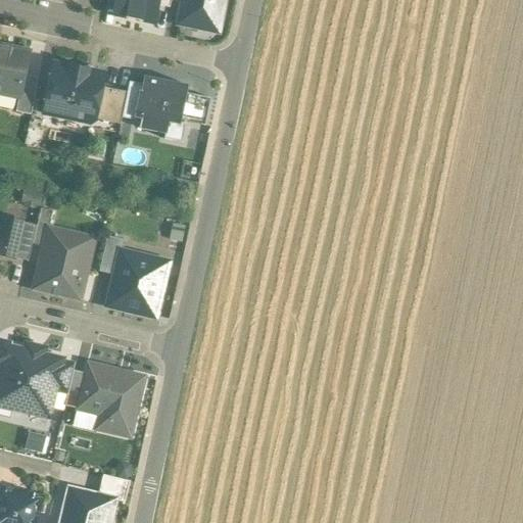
[(116,0),(114,14),(154,22),(157,6),(158,0),(116,0)]
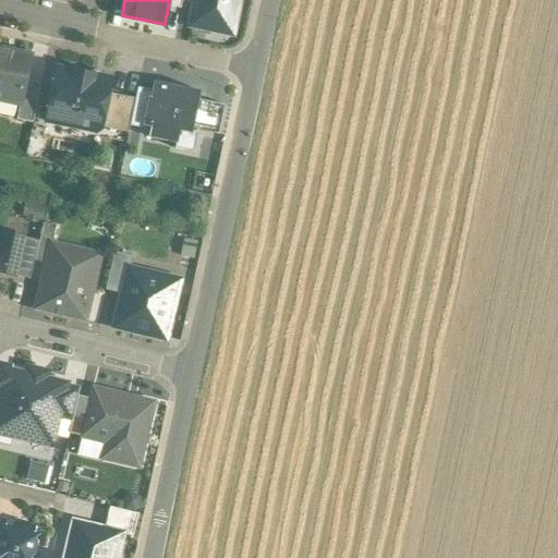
[(239,0),(195,0),(196,0),(192,19),(210,23),(209,28),(228,33),(229,26),(233,27),(239,0)]
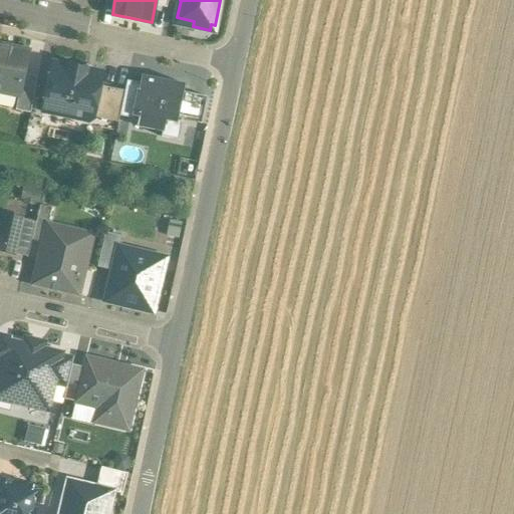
[(28,52),(0,46),(0,91),(18,95),(19,95),(24,75),(28,52)]
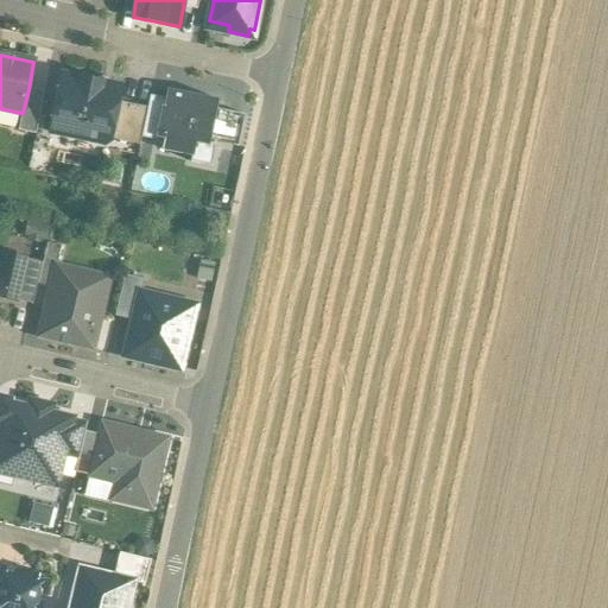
[(119,102),(121,87),(107,83),(102,77),(92,78),(82,73),(77,77),(63,75),(50,132),(105,144),(111,141),(111,139),(119,102)]
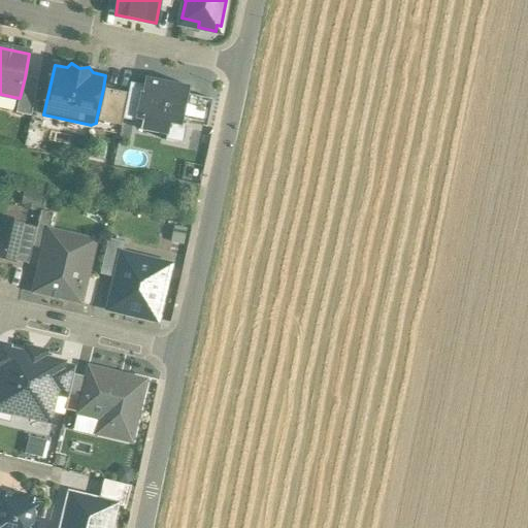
[(38,79),(25,77),(20,98),(19,98),(15,112),(31,116),(38,79)]
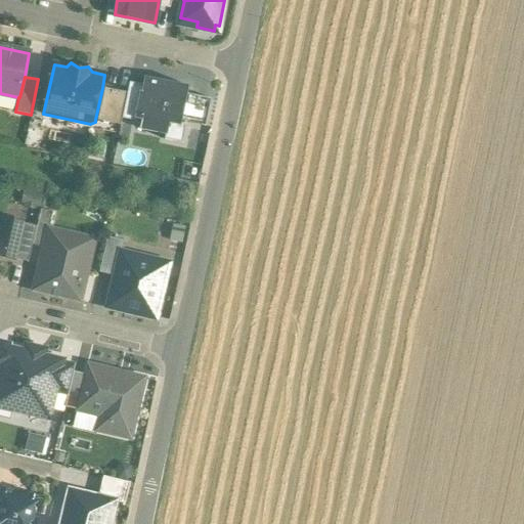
[(188,86),(144,77),(143,86),(136,119),(141,120),(167,126),(180,128),(181,125),(182,119),(187,94),(188,86)]
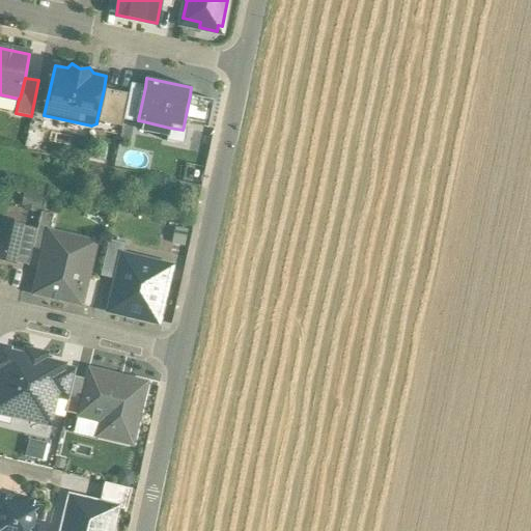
[(138,120),(145,87),(131,84),(129,94),(123,120),(137,123),(138,120)]
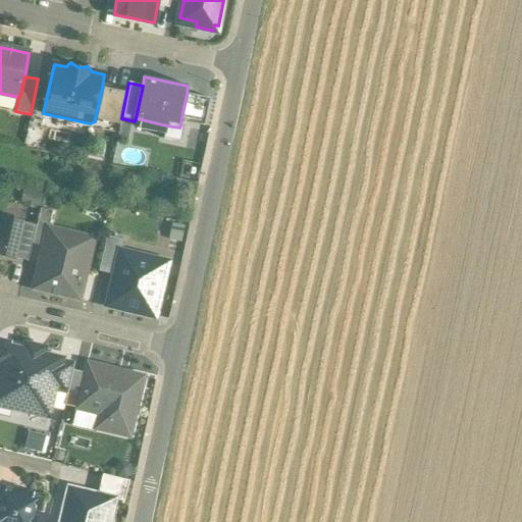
[(126,93),(102,88),(95,119),(119,124),(121,118),(126,93)]
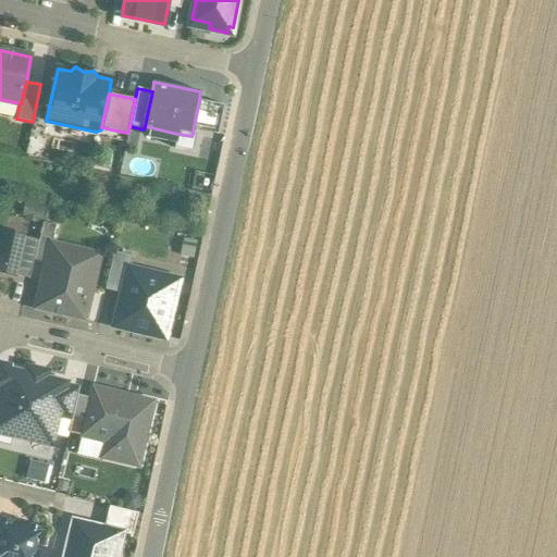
[(224,106),(199,100),(194,126),(220,131),(224,106)]
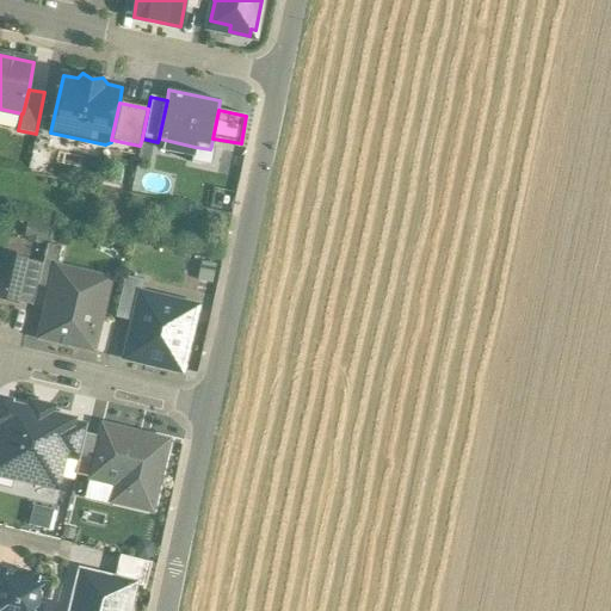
[(195,147),(165,140),(162,152),(192,159),(195,147)]
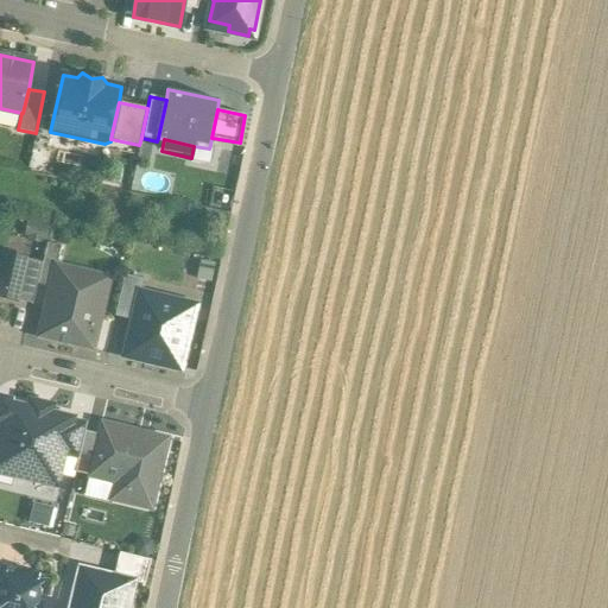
[(191,158),(191,162),(213,166),(216,146),(210,145),(209,149),(194,146),(191,158)]
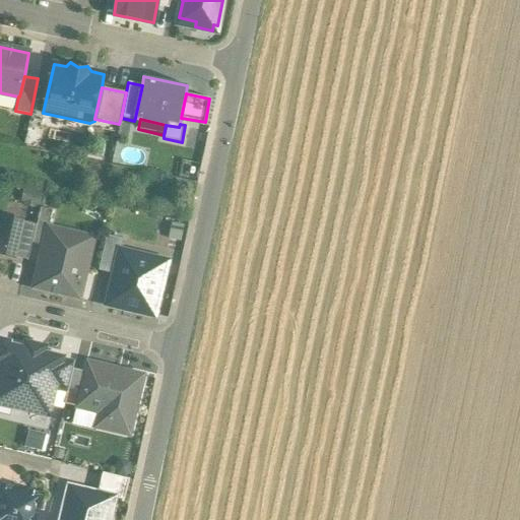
[(52,210),(41,207),(36,224),(31,243),(44,246),(48,228),(52,210)]
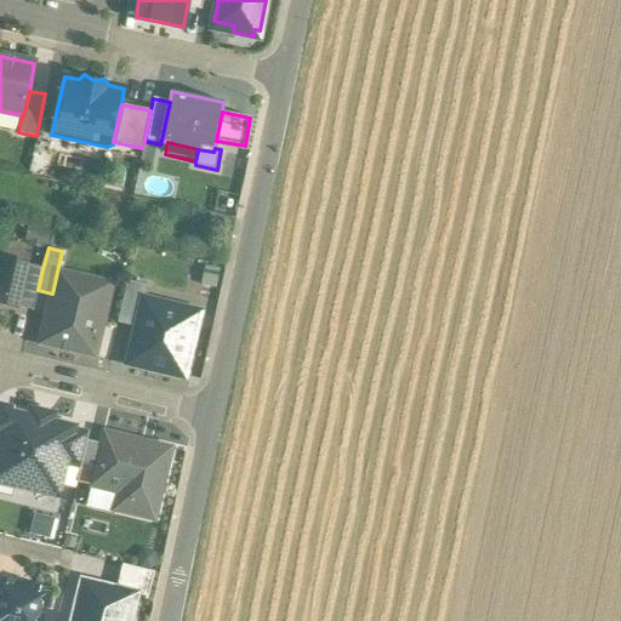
[(27,265),(5,260),(0,280),(0,302),(16,307),(27,265)]
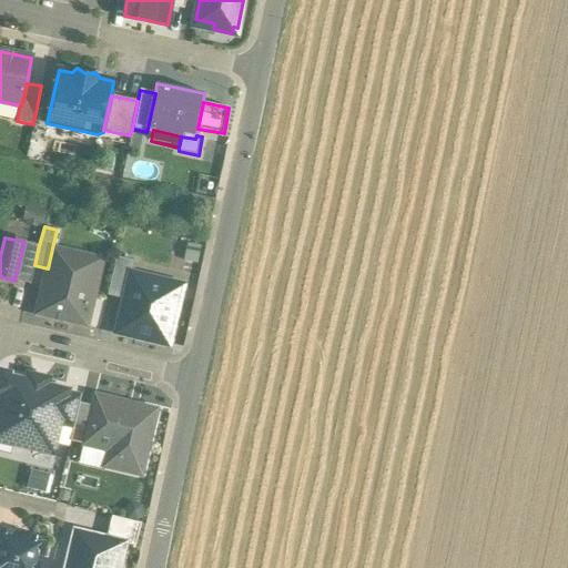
[(39,245),(24,242),(14,281),(30,284),(34,265),(39,245)]
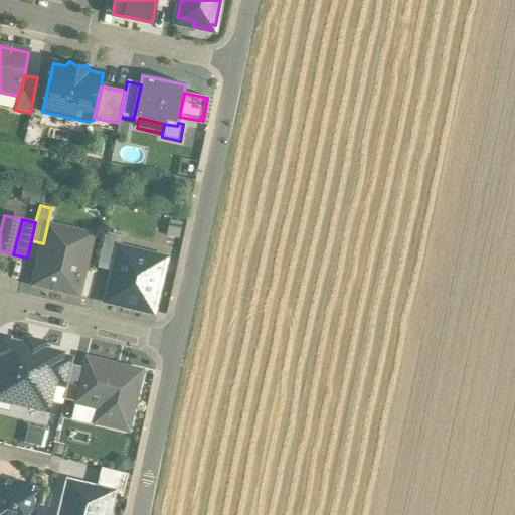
[(79,233),(47,225),(43,243),(33,285),(77,296),(88,253),(75,250),(79,233)]
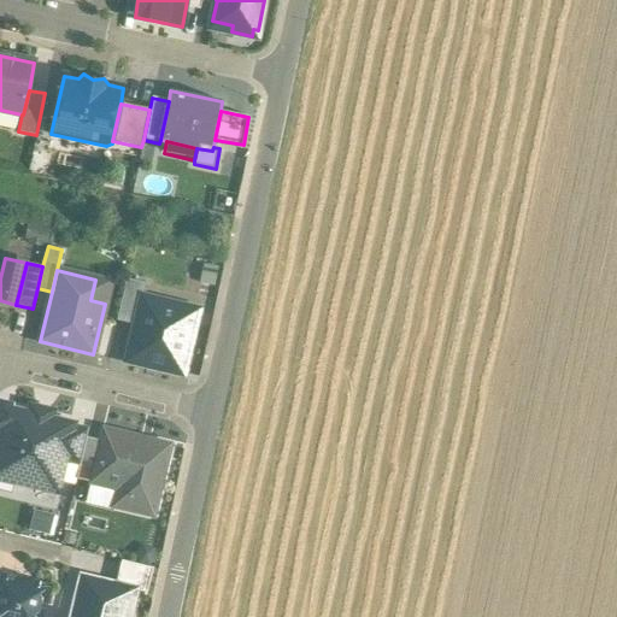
[(142,298),(145,299),(147,285),(127,280),(117,321),(136,325),(142,298)]
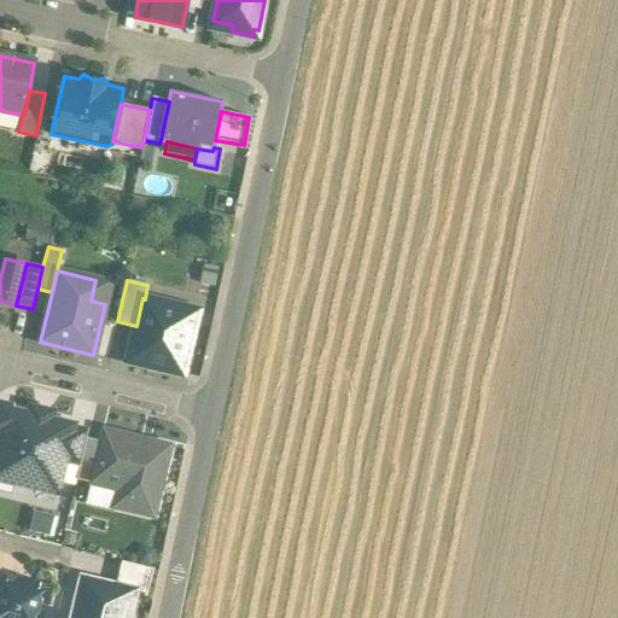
[(143,298),(136,326),(127,362),(184,375),(199,312),(145,299),(143,298)]
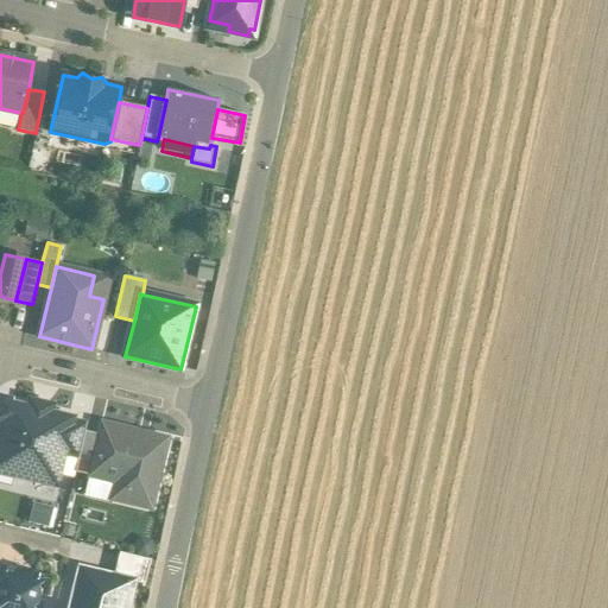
[(0,425),(6,428),(12,404),(13,400),(0,397),(0,425)]
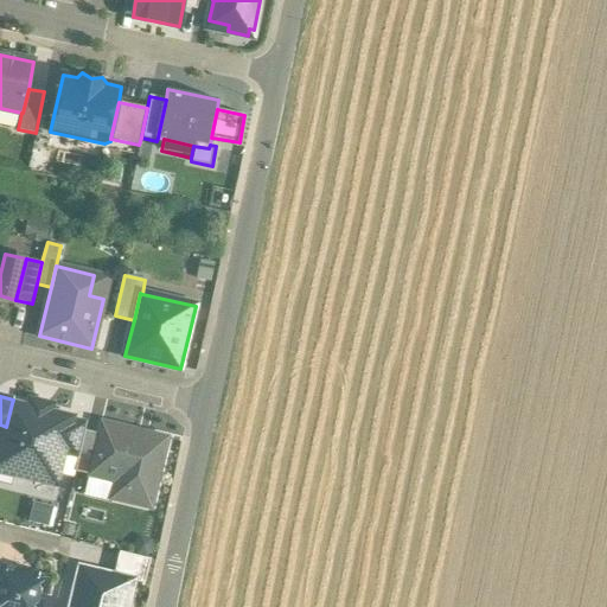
[(0,425),(0,471),(56,485),(63,455),(72,420),(72,417),(12,403),(6,427),(0,425)]
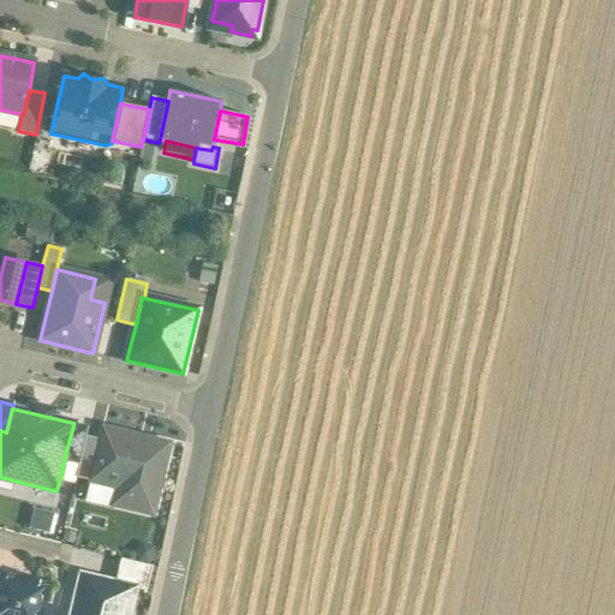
[(88,429),(73,425),(64,461),(79,465),(85,437),(88,429)]
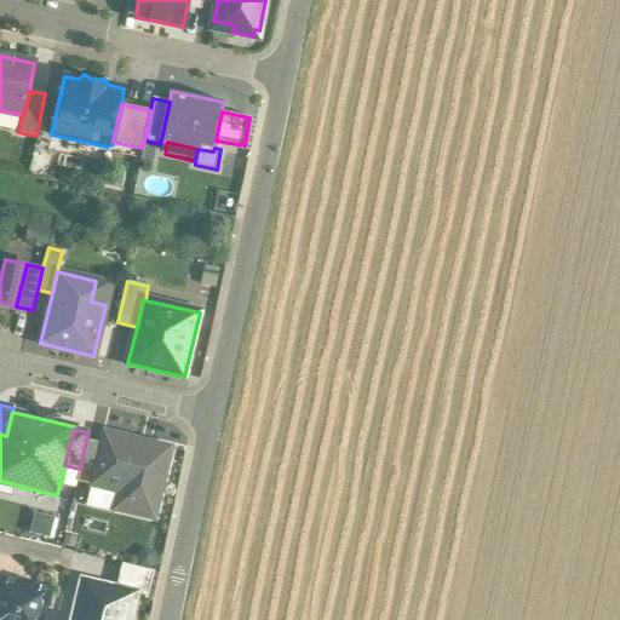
[(105,434),(102,445),(92,487),(116,492),(112,515),(153,524),(171,449),(105,434)]
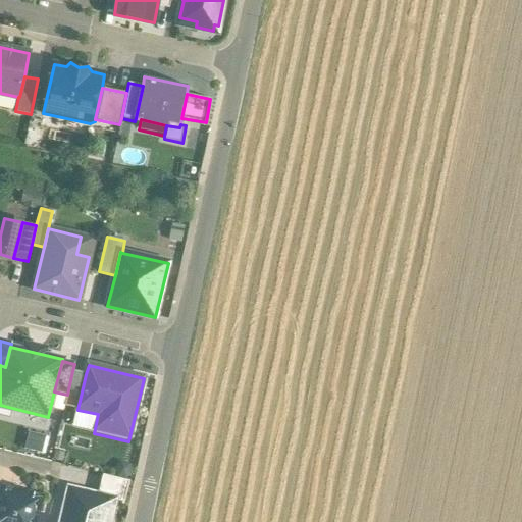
[(86,374),(72,371),(67,395),(65,405),(77,410),(86,374)]
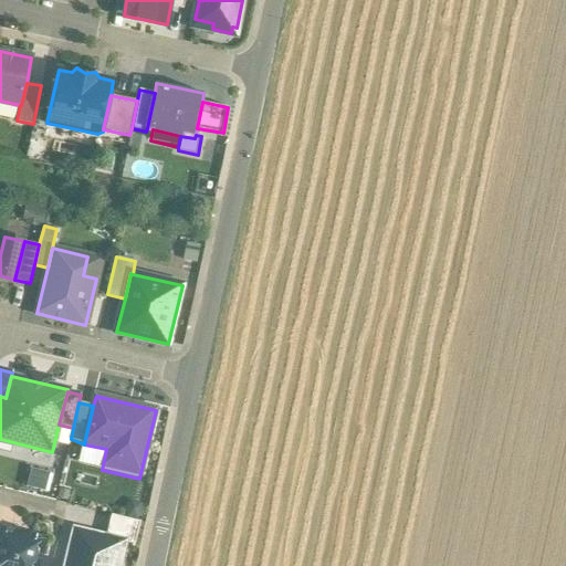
[(28,469),(28,488),(55,488),(55,469),(28,469)]
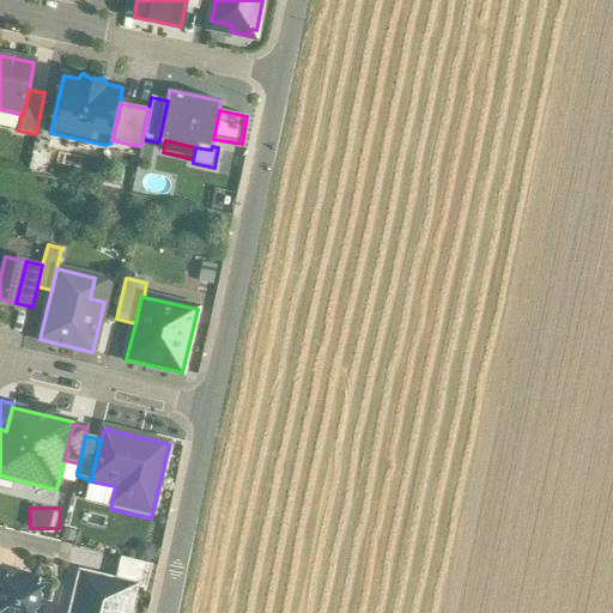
[(152,565),(123,558),(117,582),(137,586),(135,588),(146,590),(152,565)]
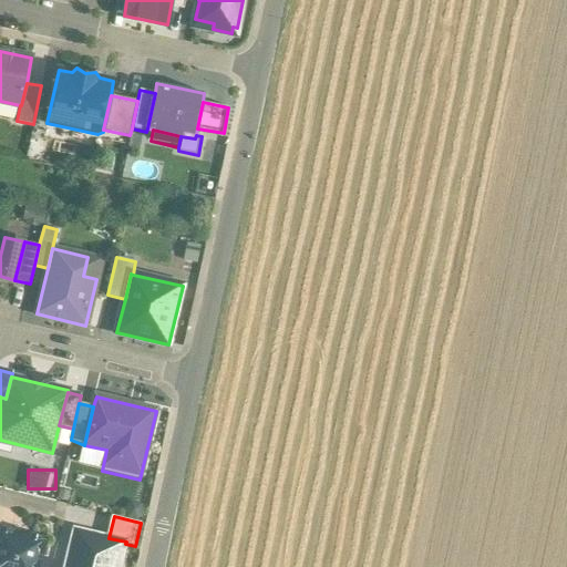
[(3,566),(12,533),(0,529),(0,566),(3,566)]
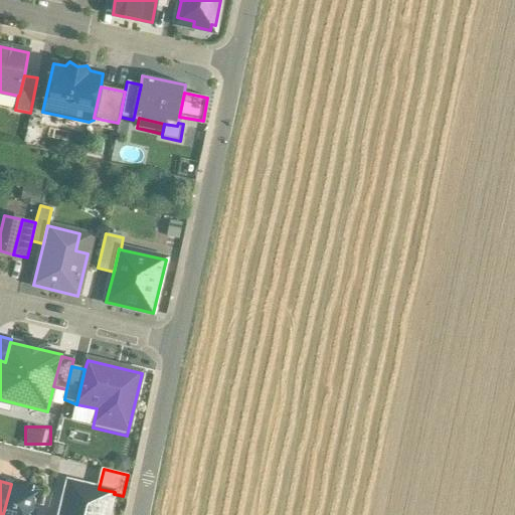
[(99,489),(67,481),(58,514),(109,514),(114,494),(115,492),(99,489)]
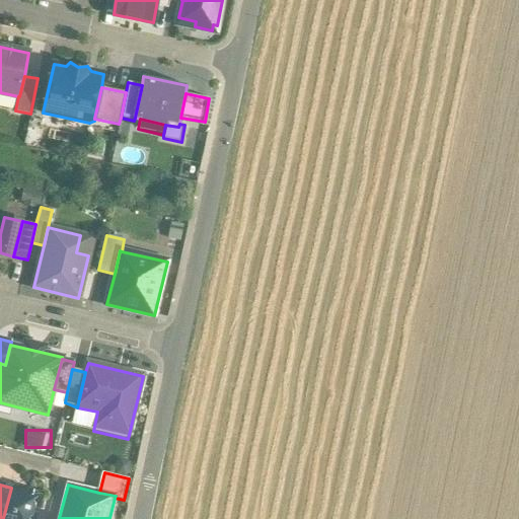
[(34,518),(41,495),(11,488),(3,518),(34,518)]
